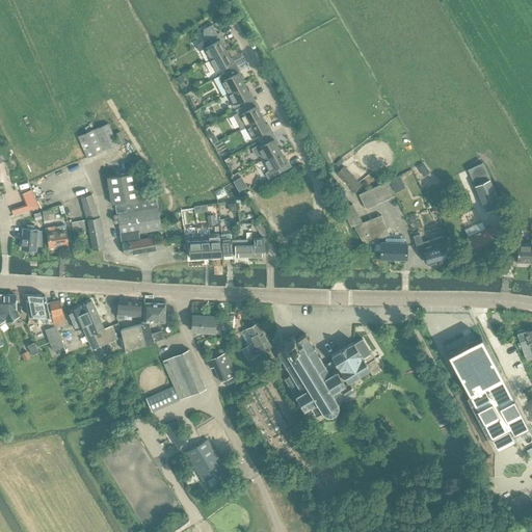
[(203,49),(209,60),(227,51),(220,40),(222,38),(219,32),(217,33),(212,24),(204,29),(203,33),(204,37),(206,41),(197,45),(197,48),(198,51),(203,49)]
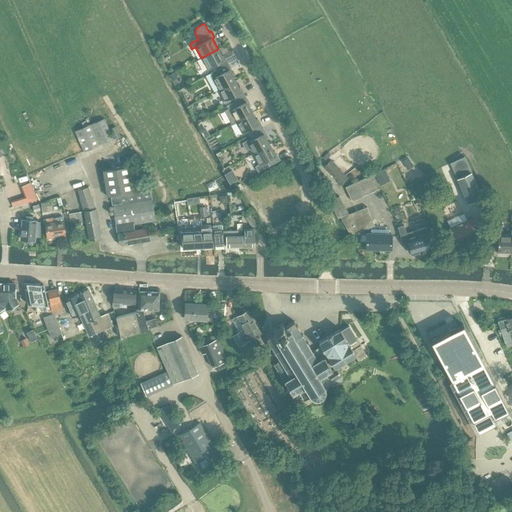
[(217,70),(228,64),(225,58),(223,59),(218,49),(201,58),(207,69),(214,65),(217,70)]
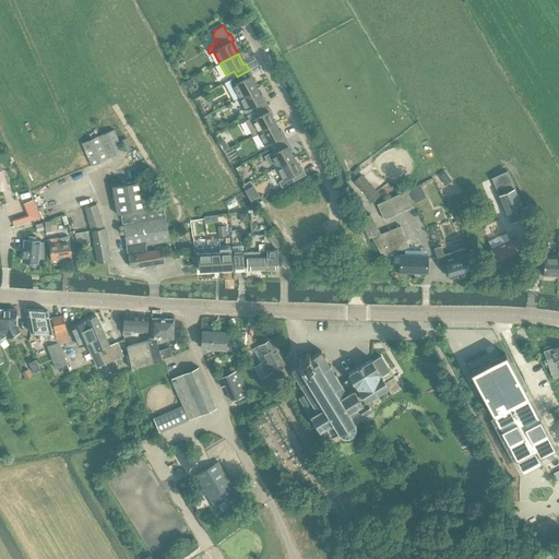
[(237,76),(228,81),(238,98),(257,88),(250,76),(252,75),(249,70),(237,76)]
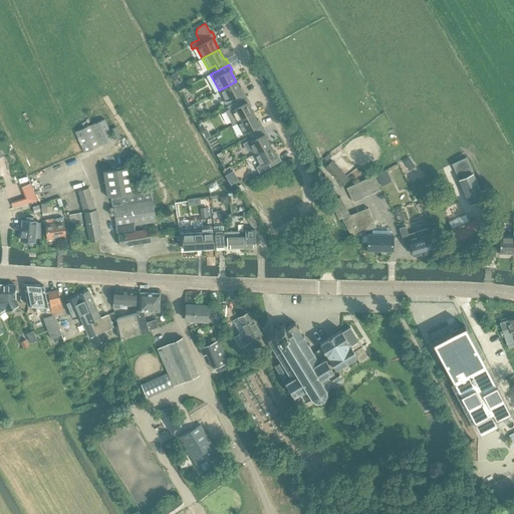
[(170,75),(173,81),(173,80),(178,78),(175,72),(170,75)]
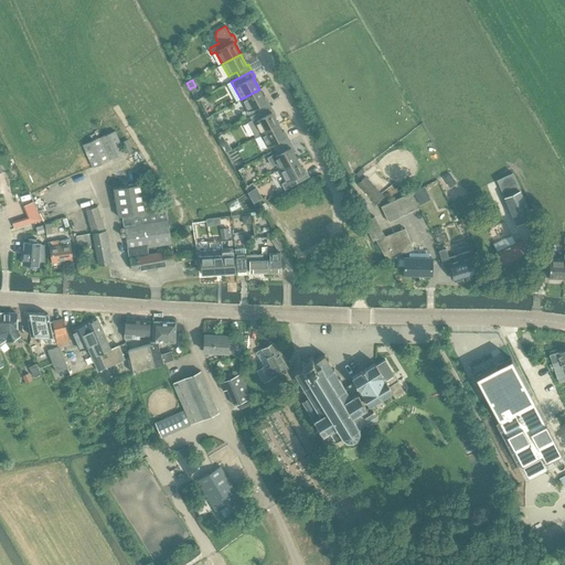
[(255,114),(270,106),(267,99),(266,100),(259,89),(241,99),(249,115),(257,110),(258,112),(255,114)]
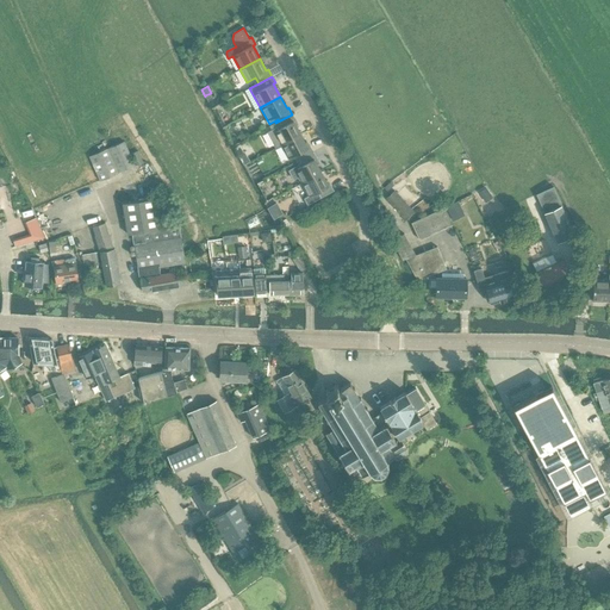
[(274,149),(280,145),(300,135),(293,122),(296,120),(292,114),(275,123),(269,126),(271,131),(266,134),(274,149)]
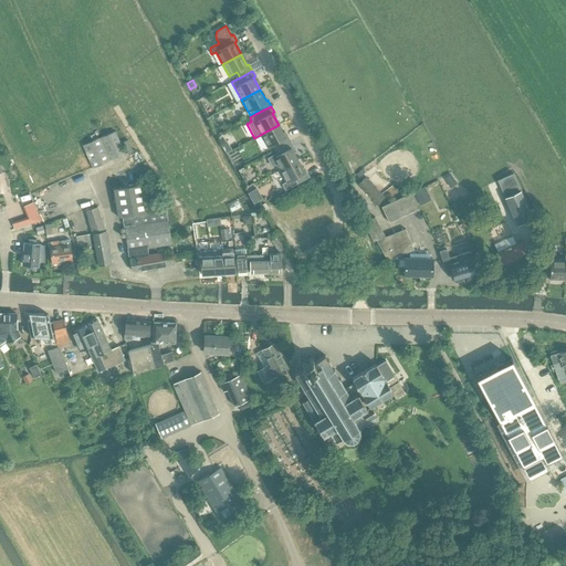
[(274,149),(291,142),(287,135),(285,136),(279,125),(260,135),(266,147),(271,144),(274,149)]
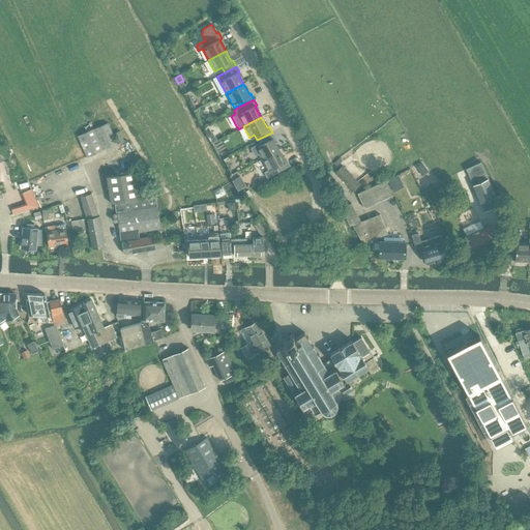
[(108,122),(77,136),(86,157),(117,144),(108,122)]
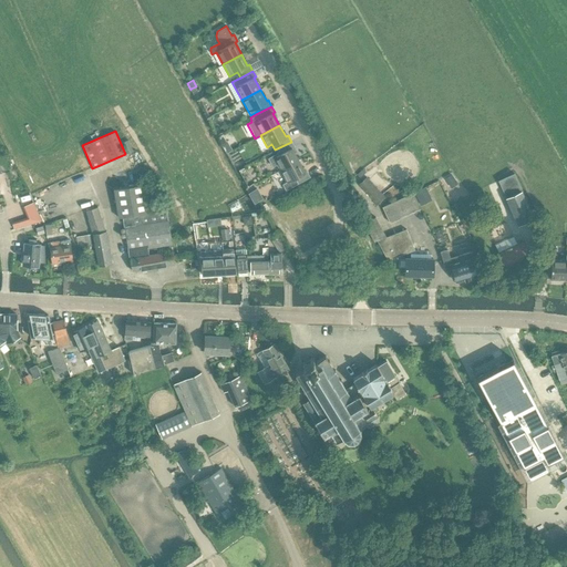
[(133,151),(129,140),(122,143),(126,154),(133,151)]
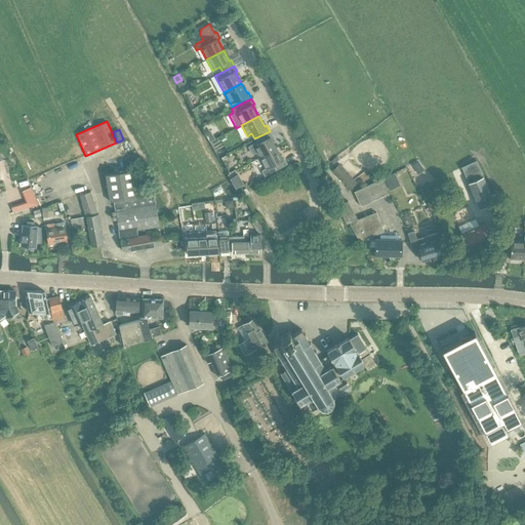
[(273,136),(270,131),(254,138),(254,139),(258,137),(260,143),(257,144),(256,142),(247,147),(252,155),(256,153),(259,158),(276,149),(271,137),(273,136)]
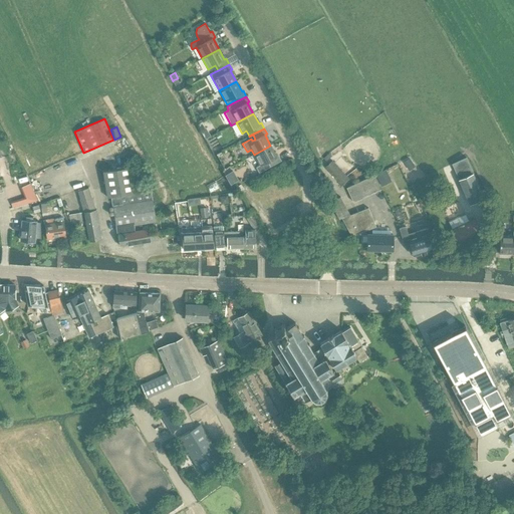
[(259,173),(281,161),(278,155),(276,156),(270,146),(254,155),(260,166),(256,168),(259,173)]
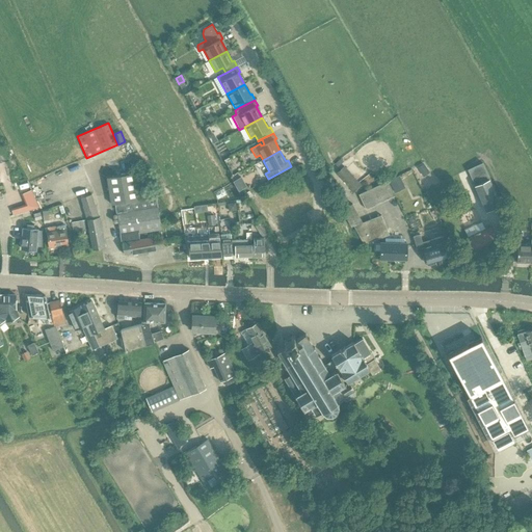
[(482,163),(468,169),(486,211),(501,204),(482,163)]
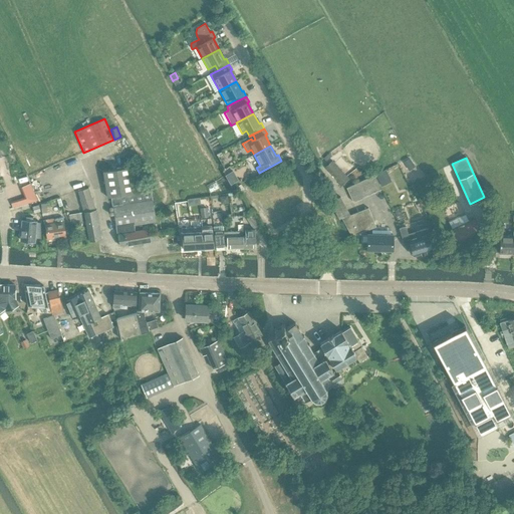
[(410,159),(404,163),(410,172),(416,168),(410,159)]
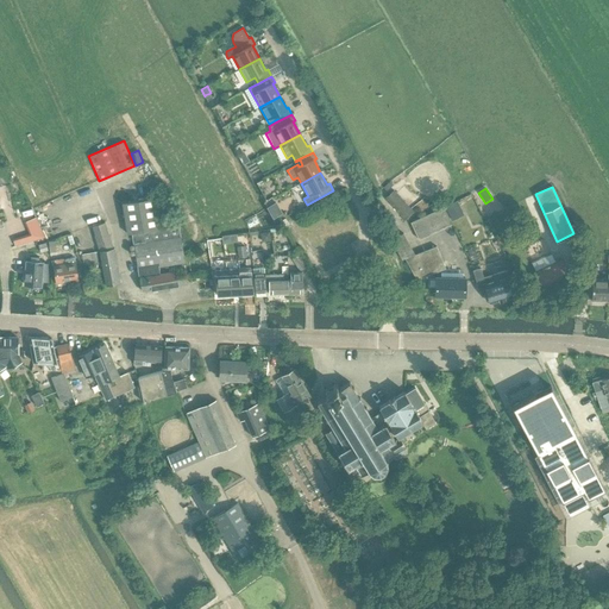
[(405,220),(414,212),(394,190),(384,198),(405,220)]
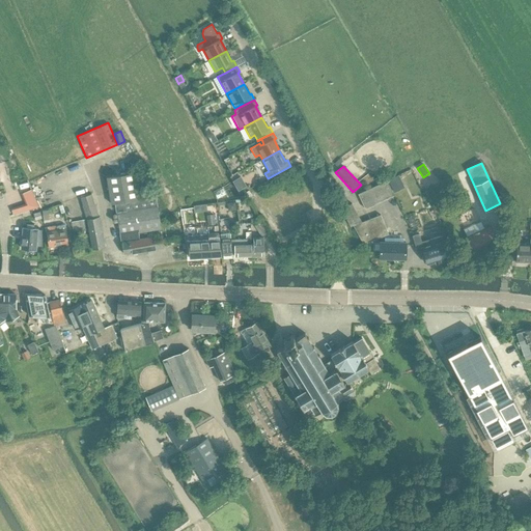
[(138,232),(161,228),(156,196),(139,198),(135,172),(107,177),(111,204),(114,203),(120,242),(122,242),(123,254),(163,247),(161,235),(139,239),(138,232)]
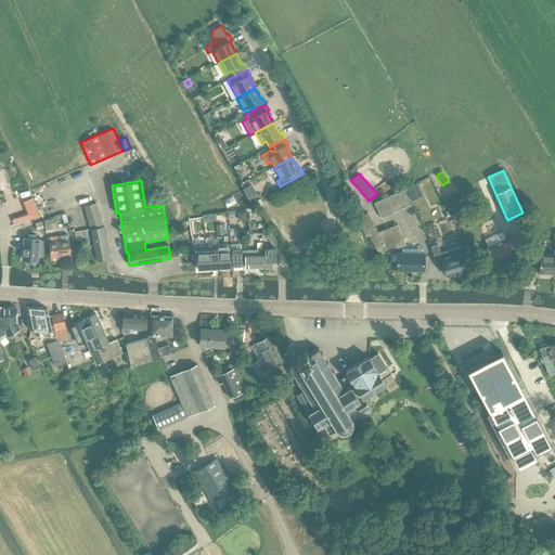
[(407,188),(412,201),(423,195),(417,182),(407,188)]
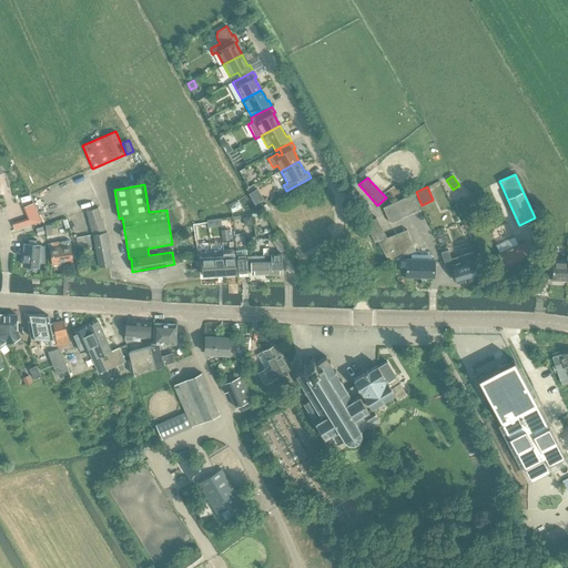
[(391,223),(422,210),(414,193),(383,208),(391,223)]
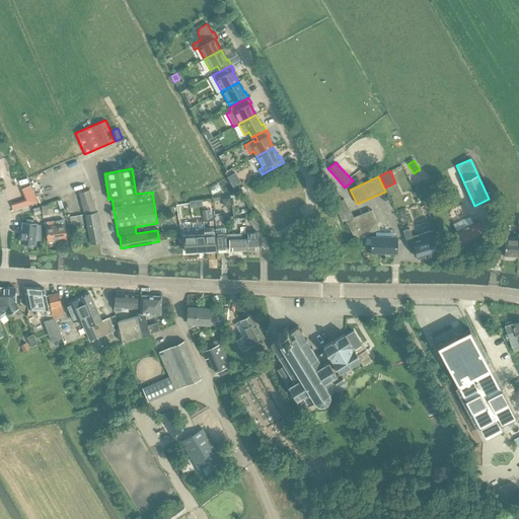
[(238,177),(230,181),(233,187),(240,181),(238,177)]
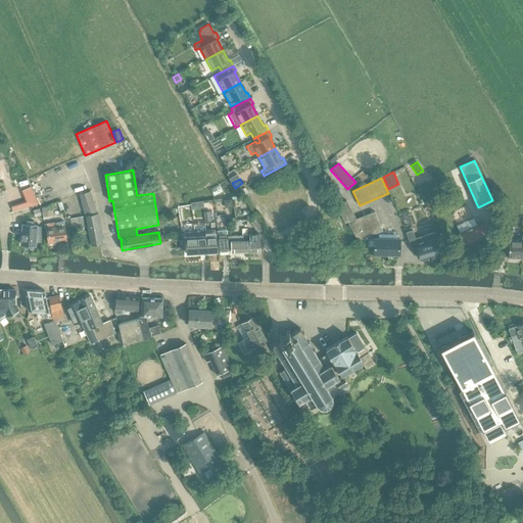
[(219,185),(209,189),(214,196),(222,192),(219,185)]
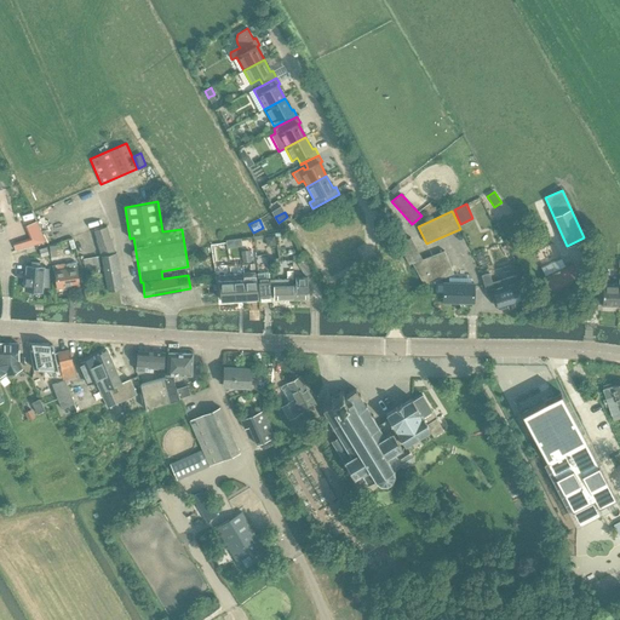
[(409,264),(412,263),(423,259),(411,237),(408,239),(400,225),(391,230),(409,264)]
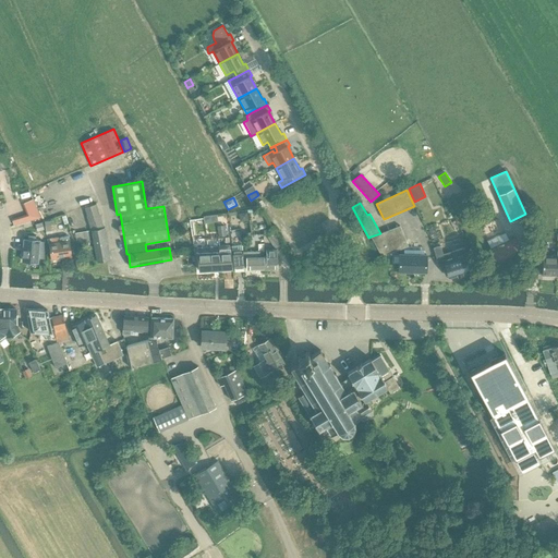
[(91,230),(97,263),(110,261),(105,228),(102,228),(96,204),(84,207),(92,230),(91,230)]
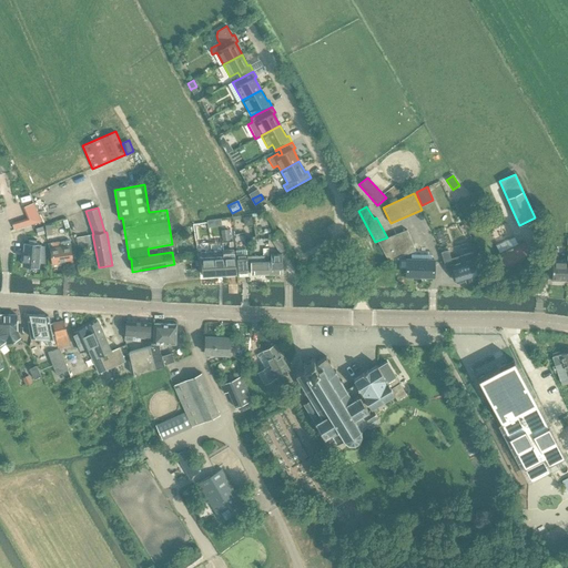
[(252,215),(243,216),(245,225),(254,224),(252,215)]
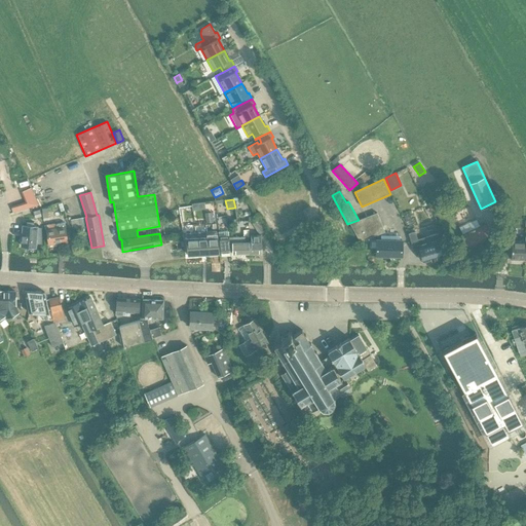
[(377,213),(359,220),(349,223),(360,241),(384,232),(377,213)]
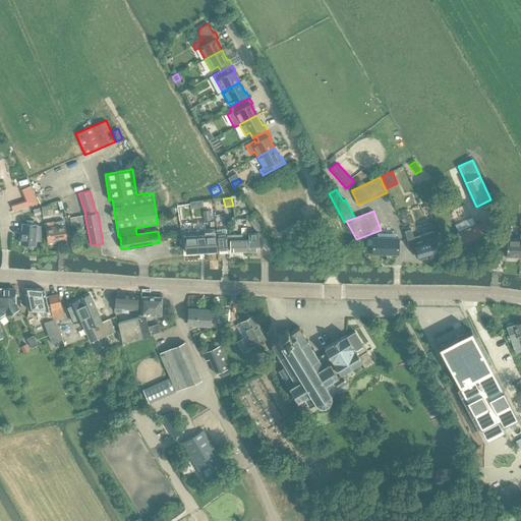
[(71,227),(83,225),(82,216),(70,218),(71,227)]
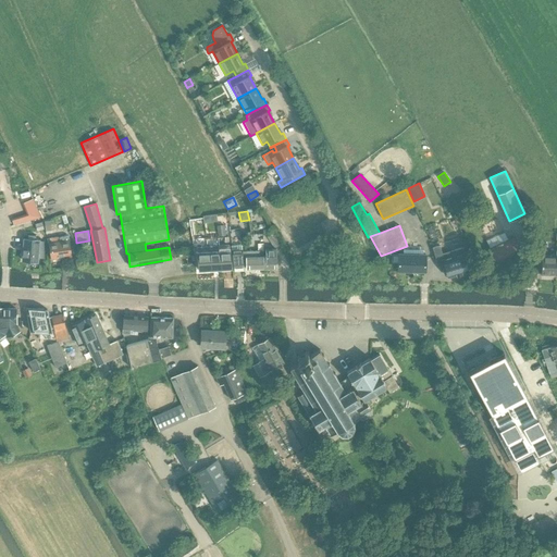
[(515,236),(506,239),(503,232),(487,239),(491,247),(490,247),(498,267),(523,255),(515,236)]
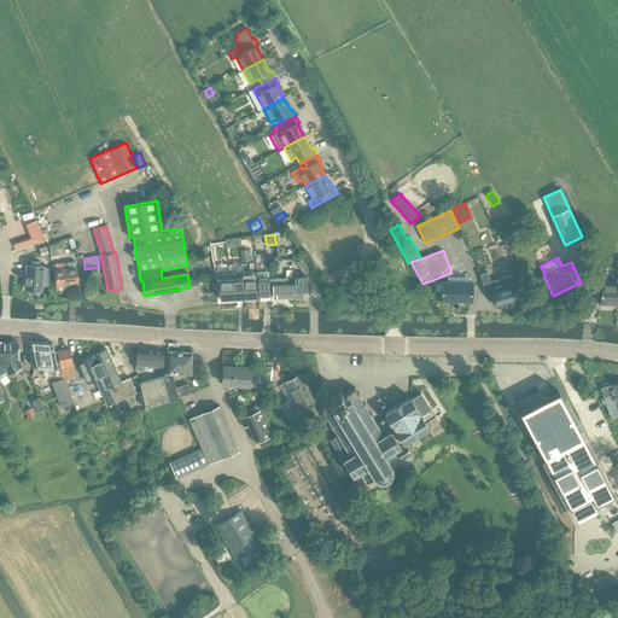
[(296,262),(304,275),(310,272),(303,258),(296,262)]
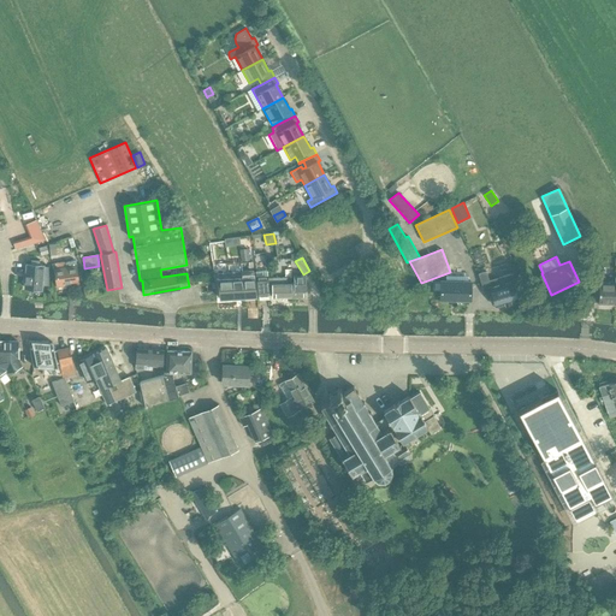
[(75,261),(55,265),(55,270),(54,270),(57,286),(78,283),(75,261)]
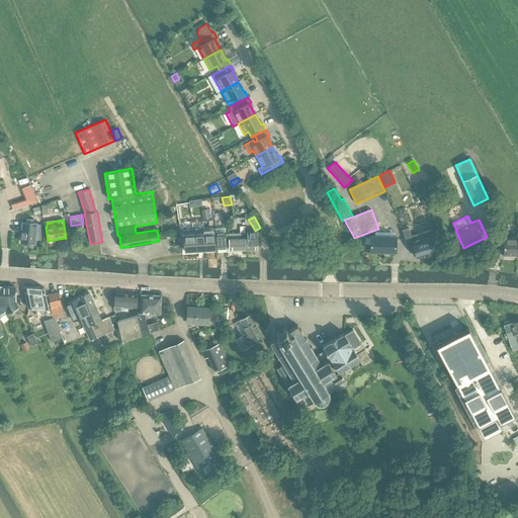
[(22,223),(21,242),(34,243),(34,240),(41,240),(40,224),(36,224),(22,223)]
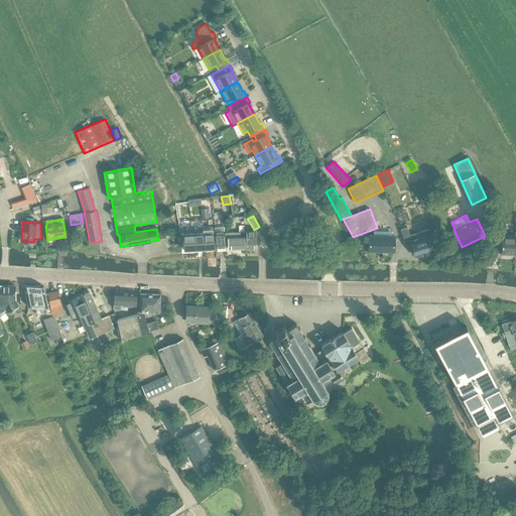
[(212,226),(203,227),(204,232),(205,249),(215,248),(212,226)]
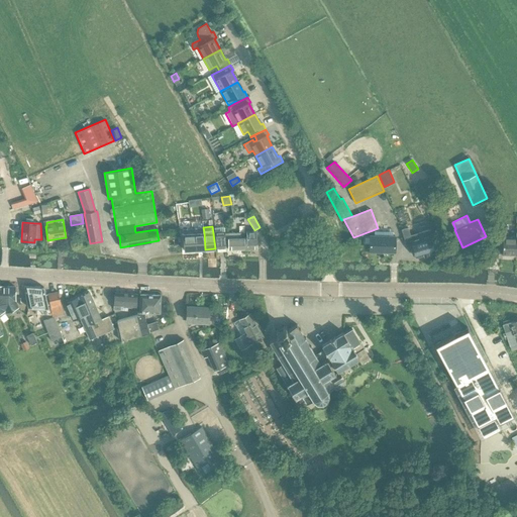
[(224,226),(214,227),(216,248),(226,247),(225,238),(224,233),(224,226)]
